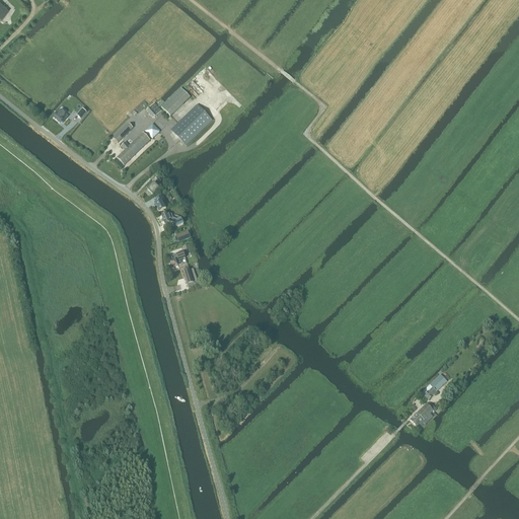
[(0,19),(9,10),(0,1),(0,19)]
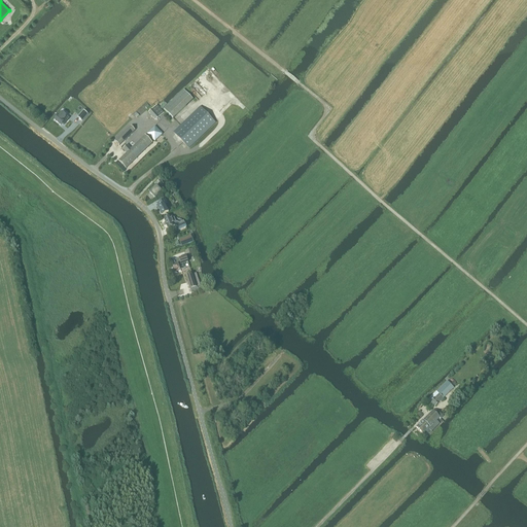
[(184,90),(169,104),(164,109),(173,118),(192,99),(184,90)]
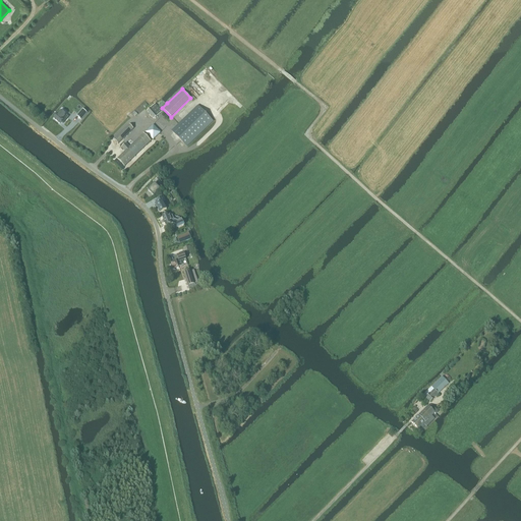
[(154,104),(147,111),(153,118),(161,111),(154,104)]
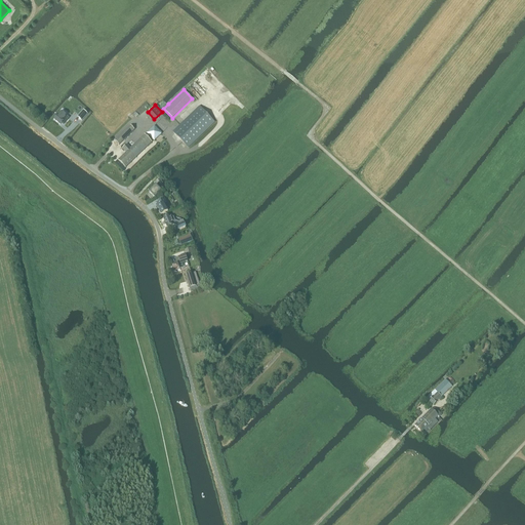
[(189,148),(214,122),(199,107),(173,131),(189,148)]
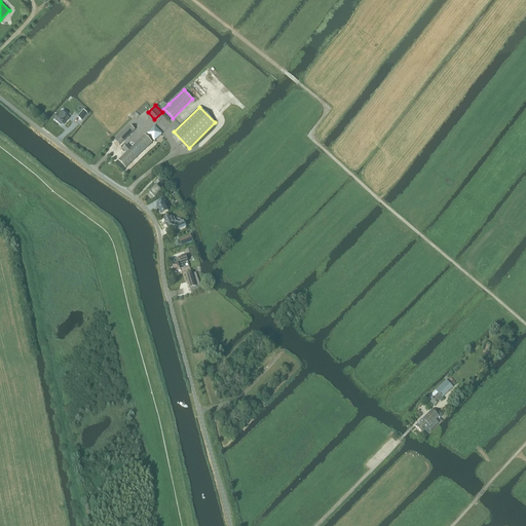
[(83,111),(78,117),(82,121),(87,114),(83,111)]
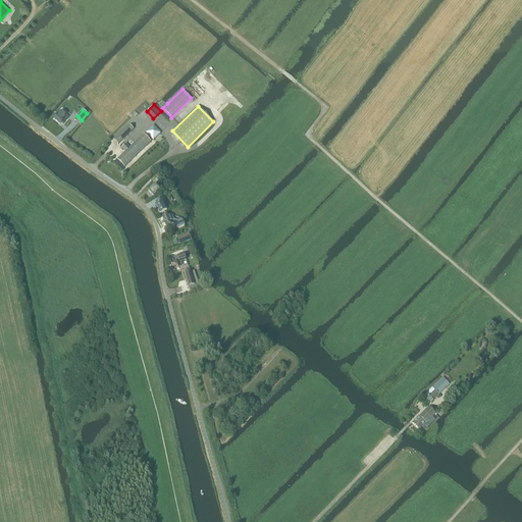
[(58,114),(54,119),(60,124),(61,122),(63,123),(68,117),(61,111),(58,114)]
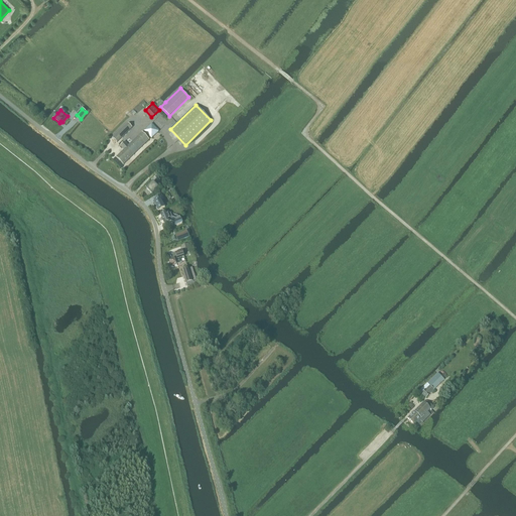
[(117,142),(132,128),(128,124),(113,138),(117,142)]
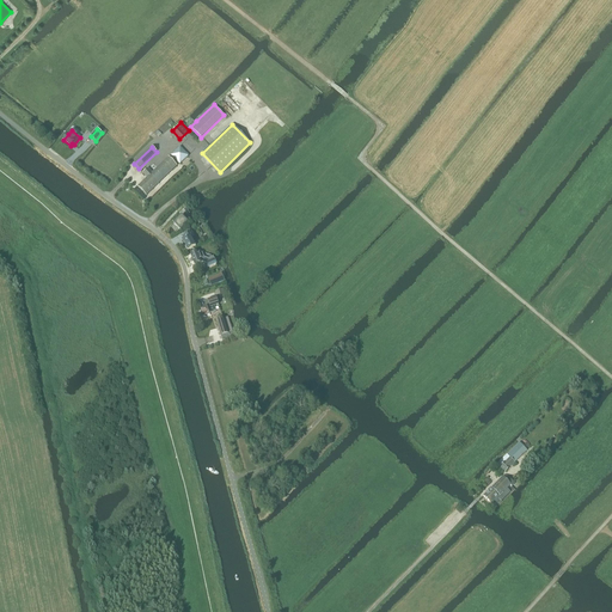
[(146,195),(176,166),(169,158),(152,173),(148,169),(144,172),(147,177),(138,187),(146,195)]
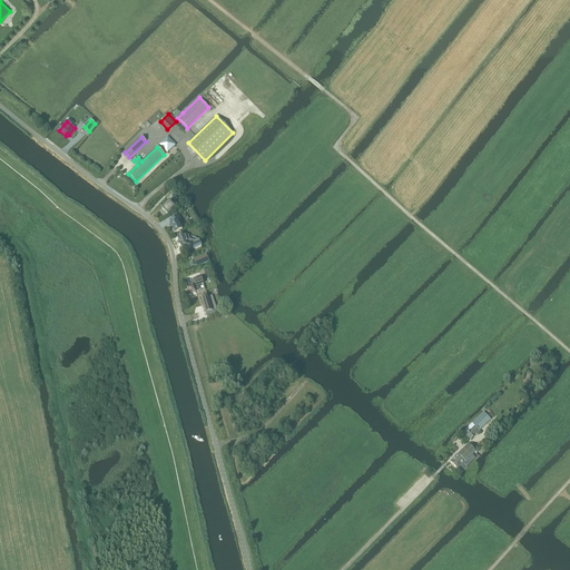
[(168,215),(176,207),(169,200),(161,208),(168,215)]
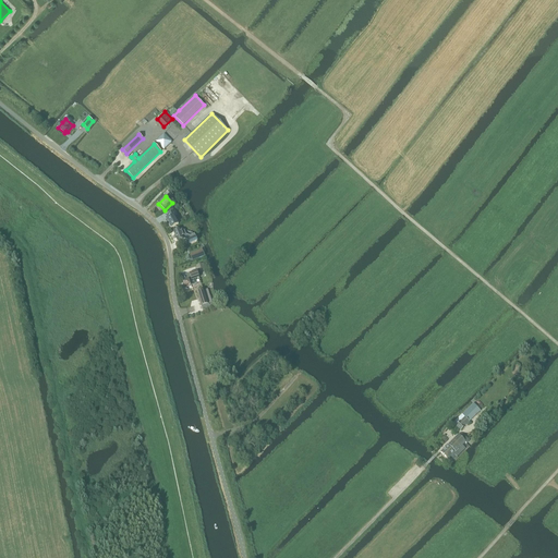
[(171,228),(179,223),(174,217),(177,216),(174,211),(168,215),(170,218),(167,219),(171,228)]
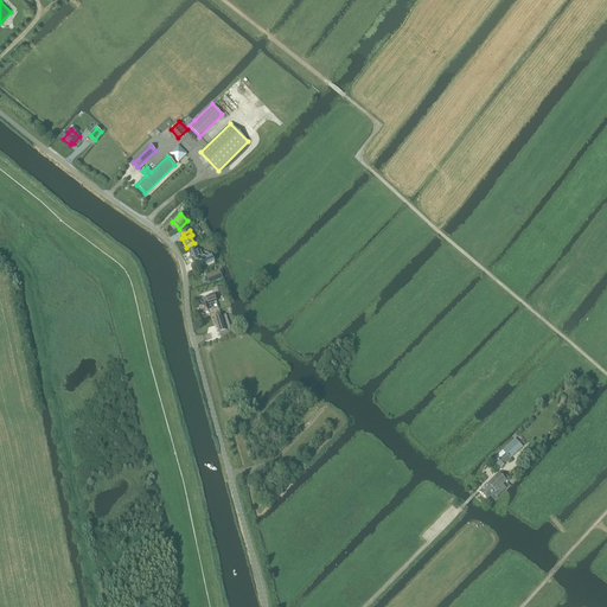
[(190,251),(193,262),(200,260),(205,261),(206,266),(215,262),(213,259),(212,259),(211,255),(206,257),(203,255),(200,251),(197,249),(190,251)]
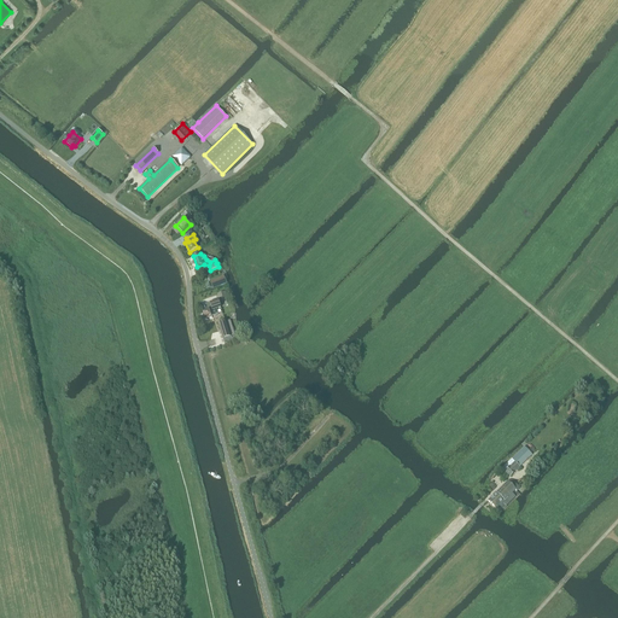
[(207,310),(202,313),(204,320),(219,315),(216,309),(217,309),(221,308),(219,301),(210,303),(204,305),(207,310)]
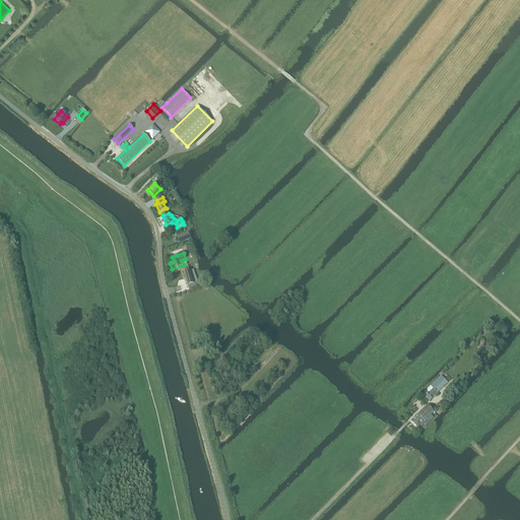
[(197,280),(194,270),(190,271),(190,270),(184,272),(187,283),(188,285),(189,288),(189,289),(195,287),(195,286),(194,283),(198,282),(197,280)]
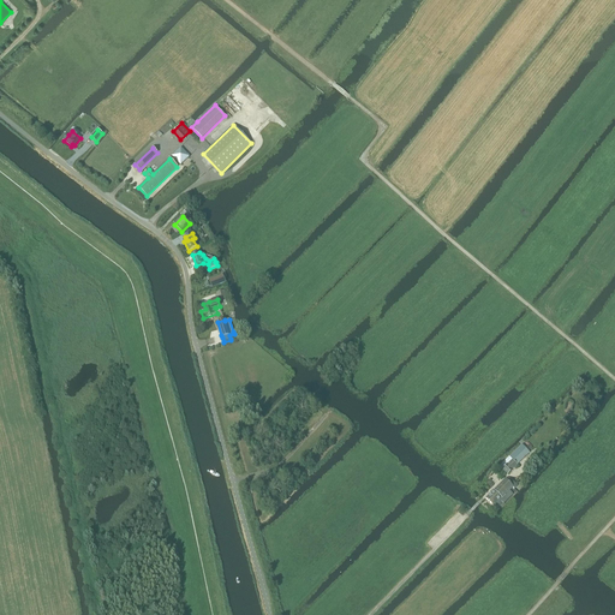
[(500,466),(502,469),(508,475),(518,465),(526,457),(518,449),(511,457),(509,457),(500,466)]
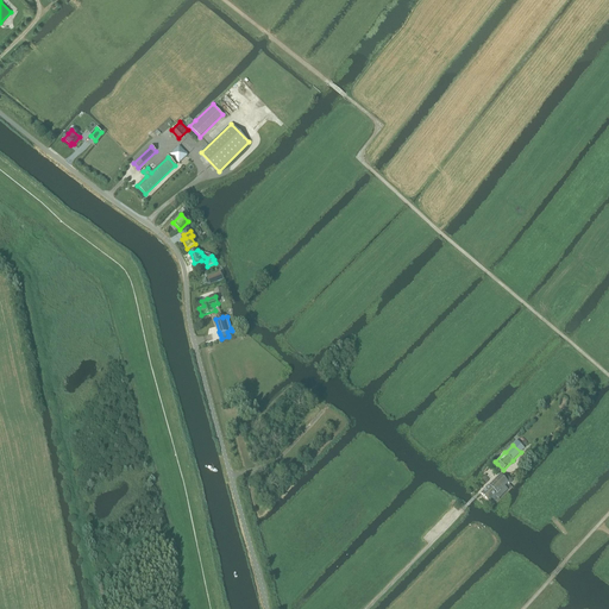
[(506,473),(502,478),(500,476),(482,494),(489,502),(493,498),(496,502),(508,489),(504,487),(508,483),(509,484),(513,481),(506,473)]
